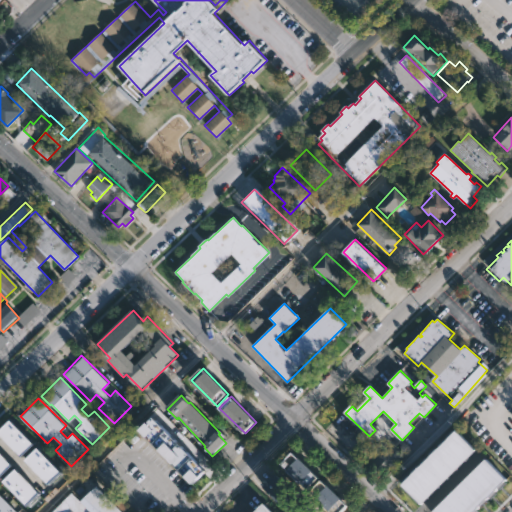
[(0,433),(13,421),(36,445),(23,458),(0,433)]
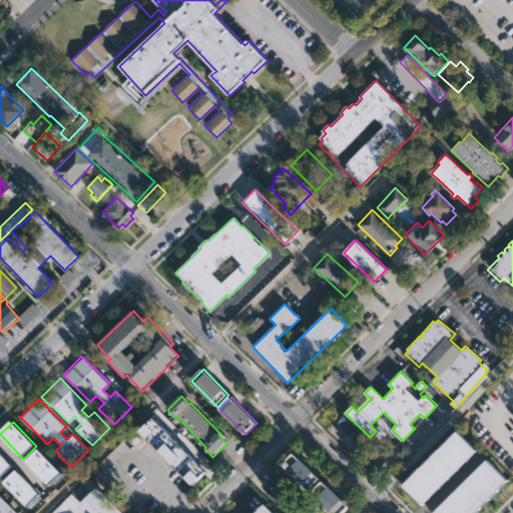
[(457,431),(449,439),(470,460),(478,452),(457,431)]
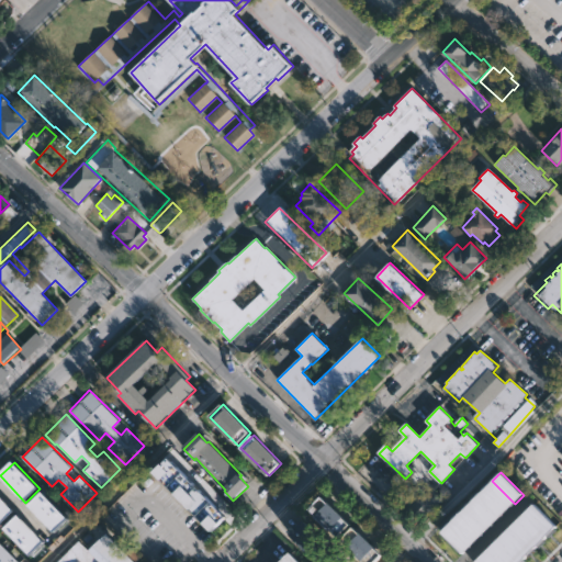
[(221,505),(211,514),(208,510),(202,516),(179,493),(195,475),(216,497),(215,498),(221,505)]
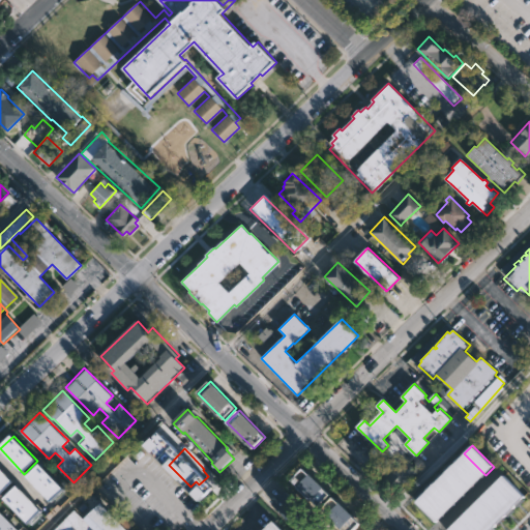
[(455,462),(464,453),(486,475),(476,483),(455,462)]
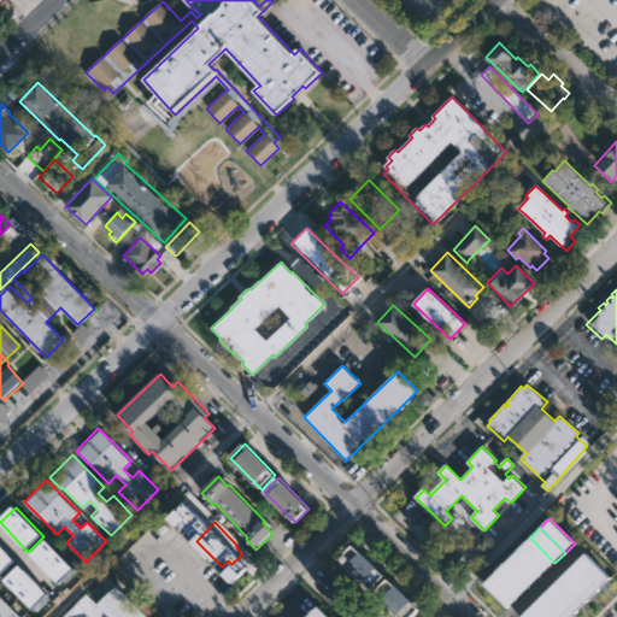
[(519,548),(544,574),(554,563),(530,538),(519,548)]
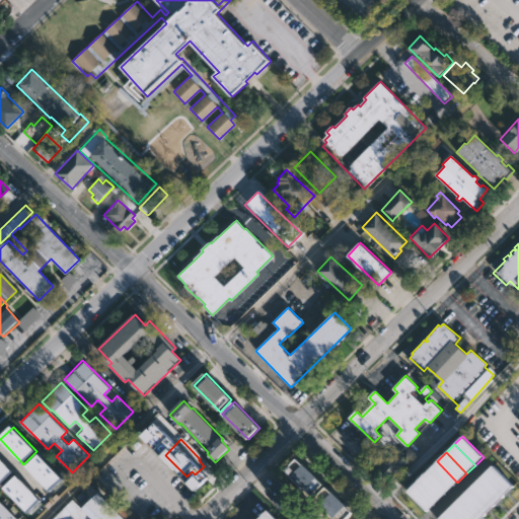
[(41,454),(64,479),(50,492),(26,467),(41,454)]
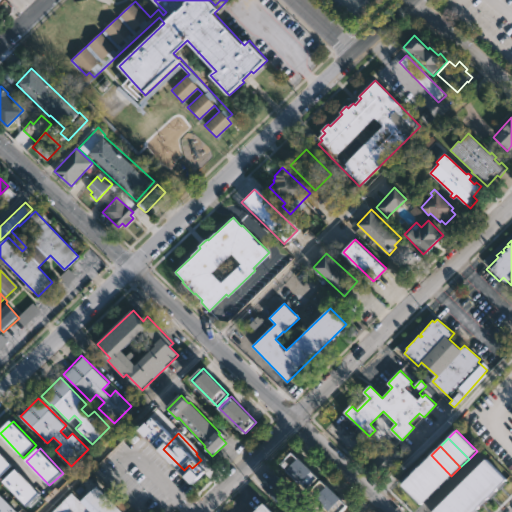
[(0,451),(14,466),(2,479),(0,476),(0,451)]
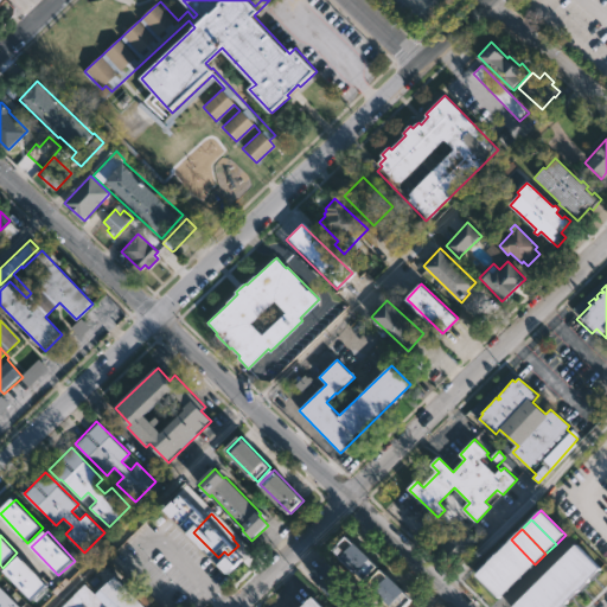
[(366,582),(333,553),(346,537),(379,567),(366,582)]
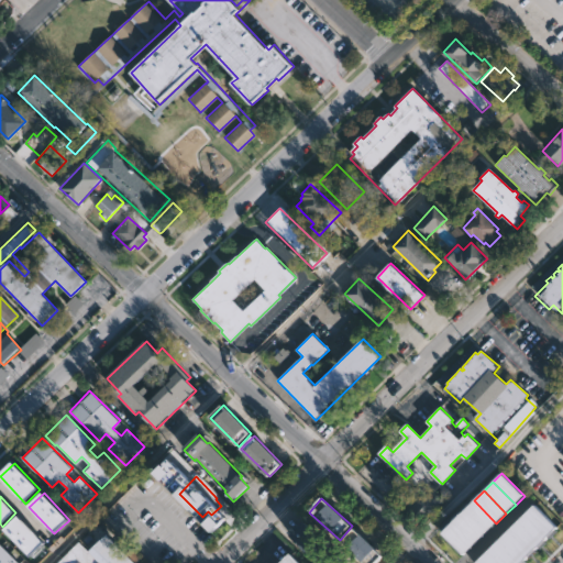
[(463,511),(474,500),(496,523),(485,534),(463,511)]
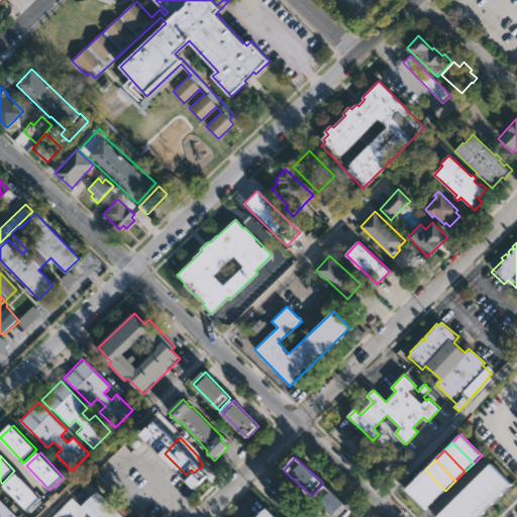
[(483,473),(492,463),(515,486),(506,495),(483,473)]
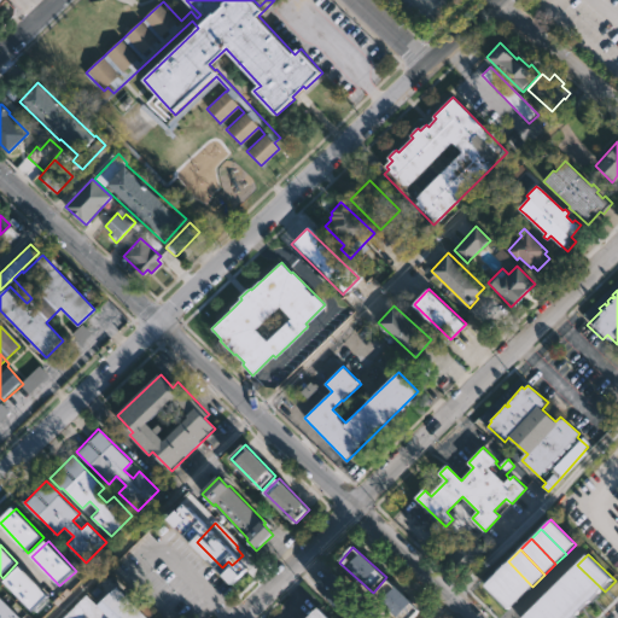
[(496,572),(522,598),(532,587),(508,561),(496,572)]
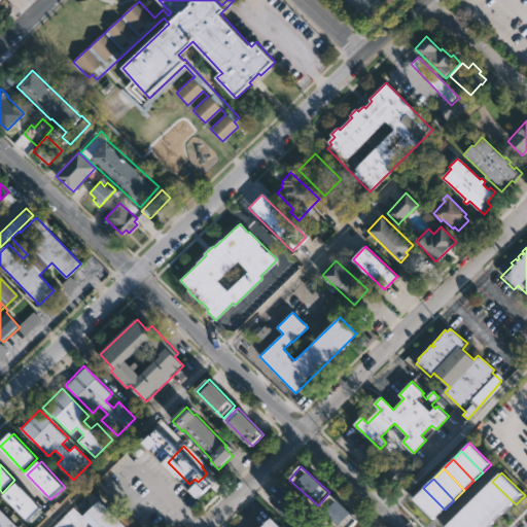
[(483,491),(492,482),(516,504),(505,514),(483,491)]
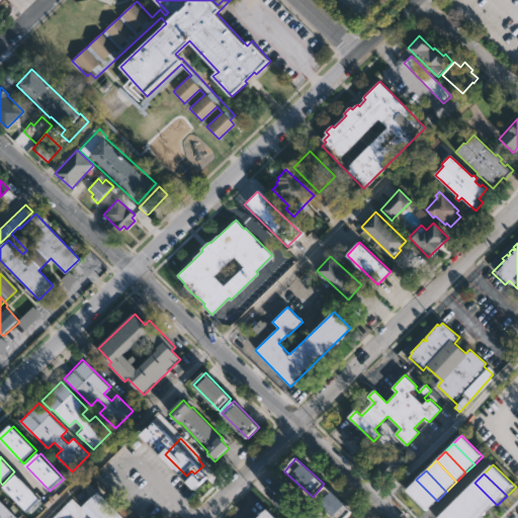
[(18,476),(41,500),(28,512),(5,488),(18,476)]
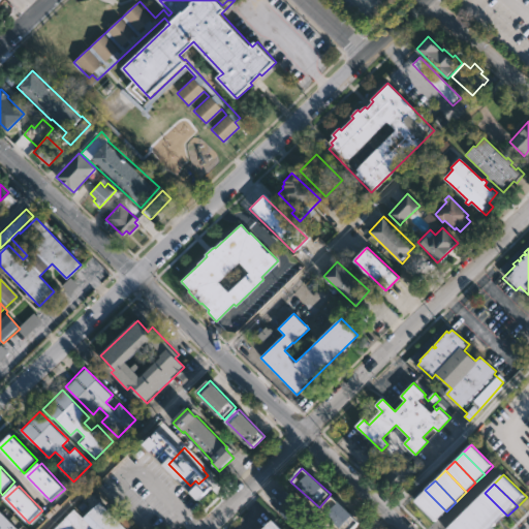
[(285,490),(325,528),(298,528),(270,501),(277,493),(280,496),(285,490)]
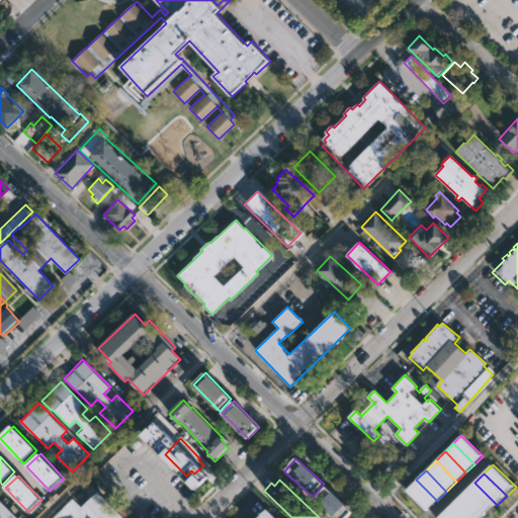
[(406,490),(416,480),(437,501),(427,511),(406,490)]
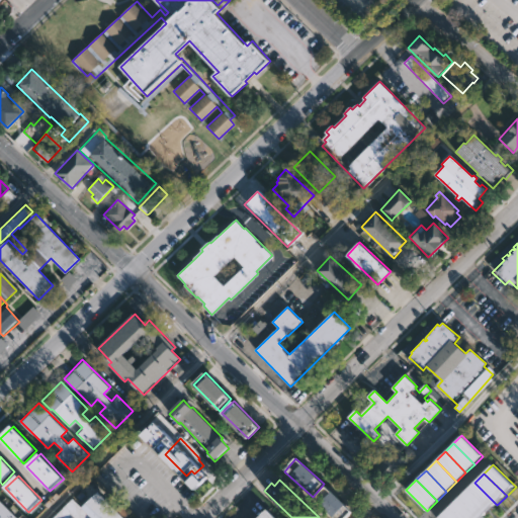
[(465,492),(475,483),(497,505),(488,515),(465,492)]
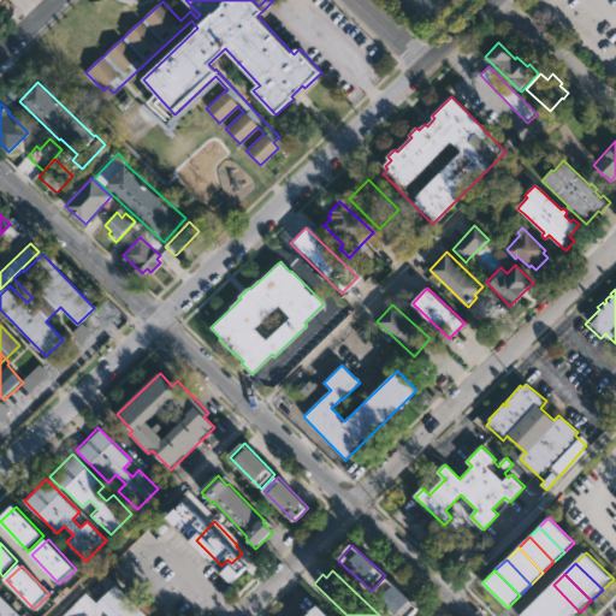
[(413,615),(397,615),(373,593),(386,579),(420,609),(413,615)]
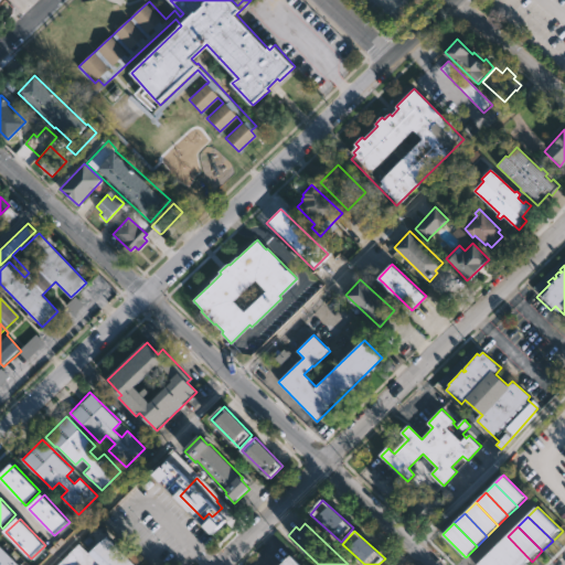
[(56,564),(78,544),(89,554),(107,536),(135,564),(56,564)]
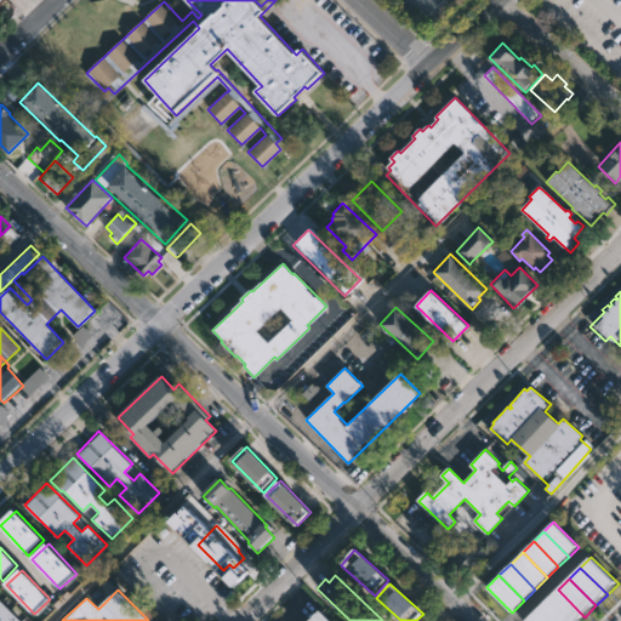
[(567,620),(546,600),(558,590),(585,617),(581,620),(567,620)]
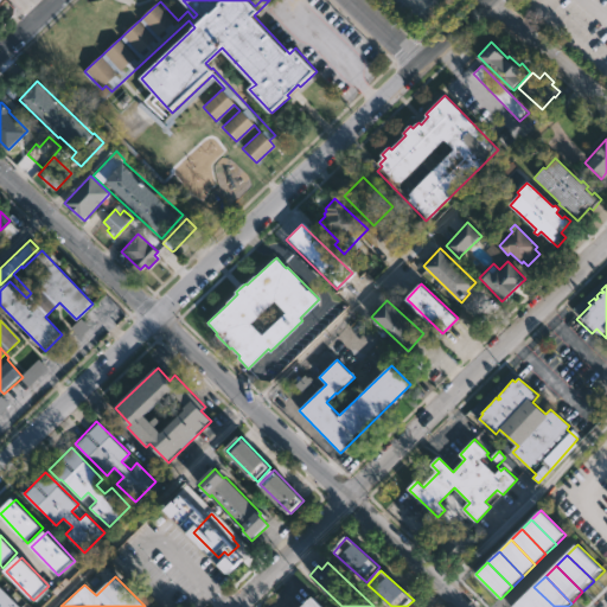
[(0,606),(0,586),(20,606),(0,606)]
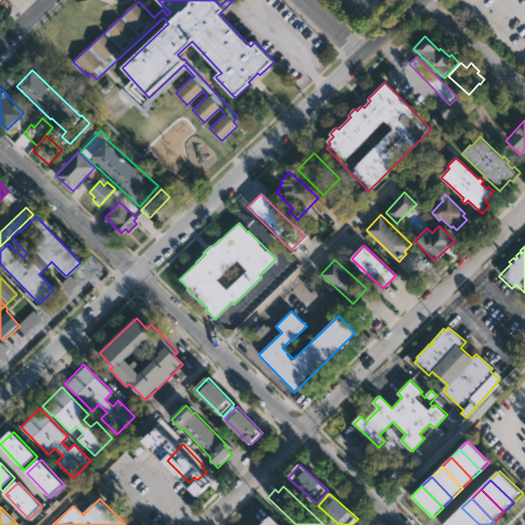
[(459,524),(452,518),(461,508),(479,524),(459,524)]
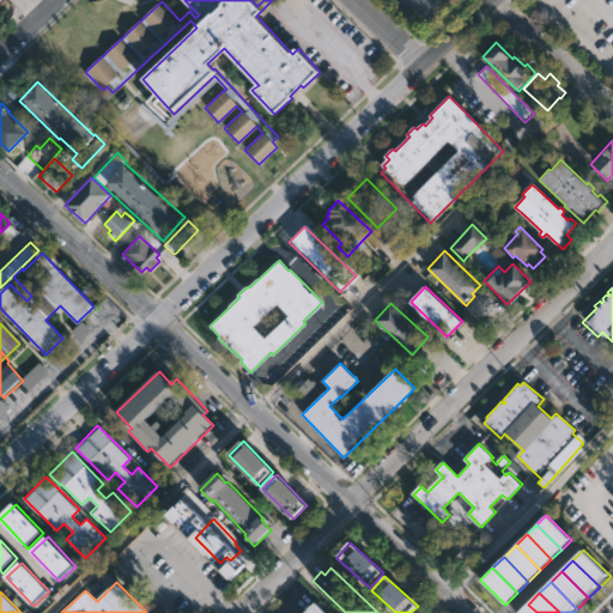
[(328,612),(304,612),(316,601),(328,612)]
